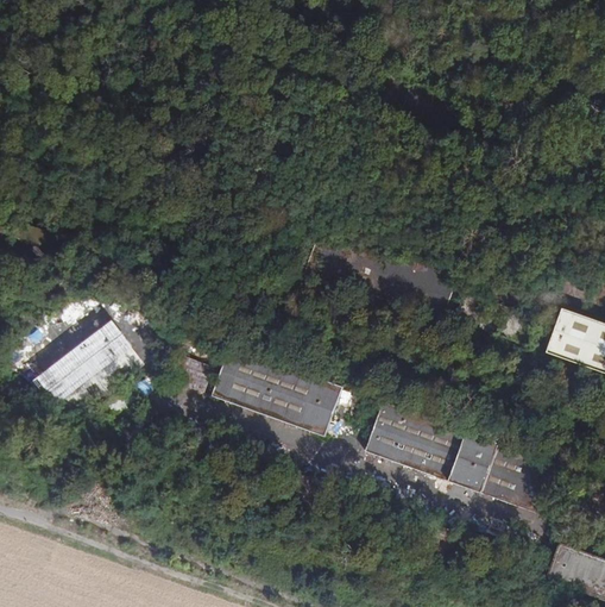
[(604,321),(561,308),(546,352),(604,371),(604,321)]
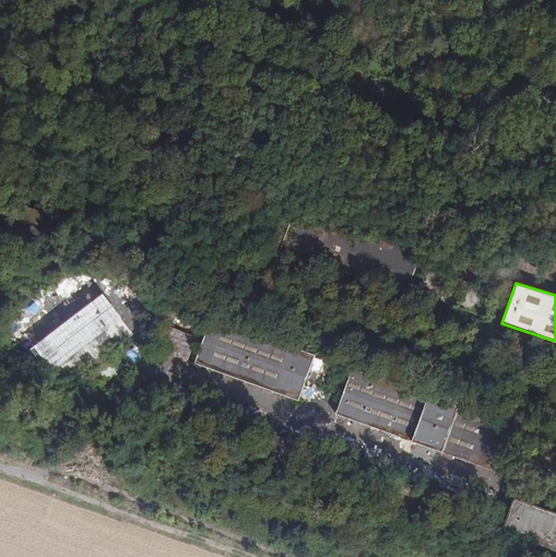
[(60,381),(130,329),(103,293),(32,344),(60,381)]
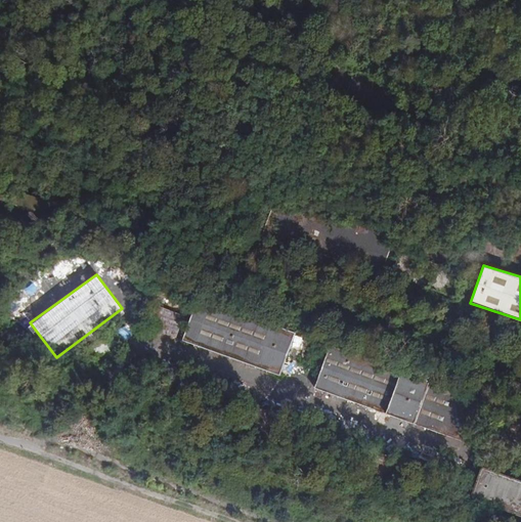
[(194,302),(181,341),(279,374),(293,335),(194,302)]
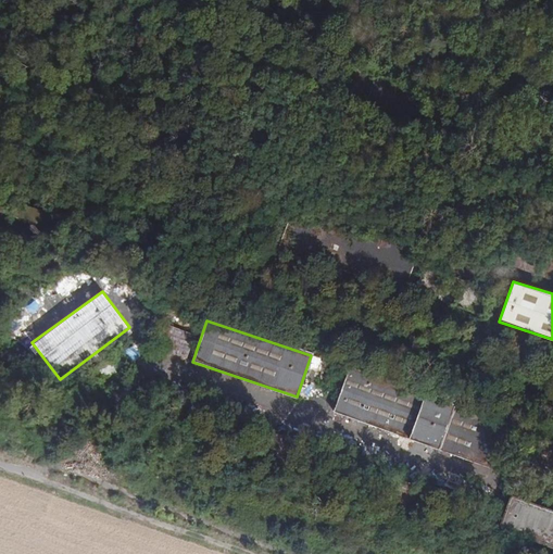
[(181,353),(181,327),(166,326),(165,352),(181,353)]
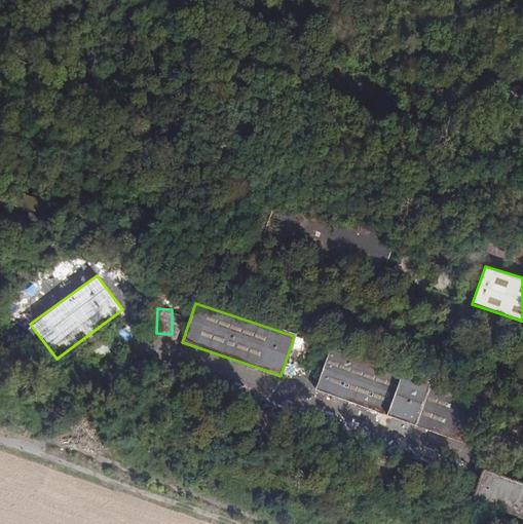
[(316,384),(316,388),(393,417),(397,417),(453,439),(461,439),(461,437),(462,419),(455,417),(456,412),(446,412),(446,402),(441,400),(441,399),(442,387),(423,380),(413,379),(409,378),(396,377),(360,363),(365,364),(343,356),(333,351),(329,351),(316,384)]
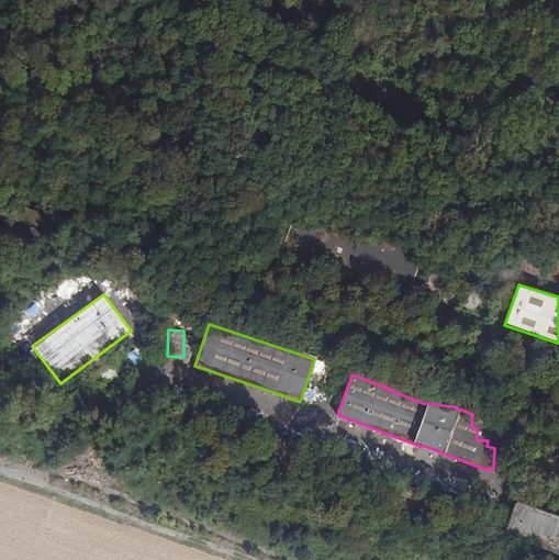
[(509,537),(558,552),(558,516),(520,504),(509,537)]
